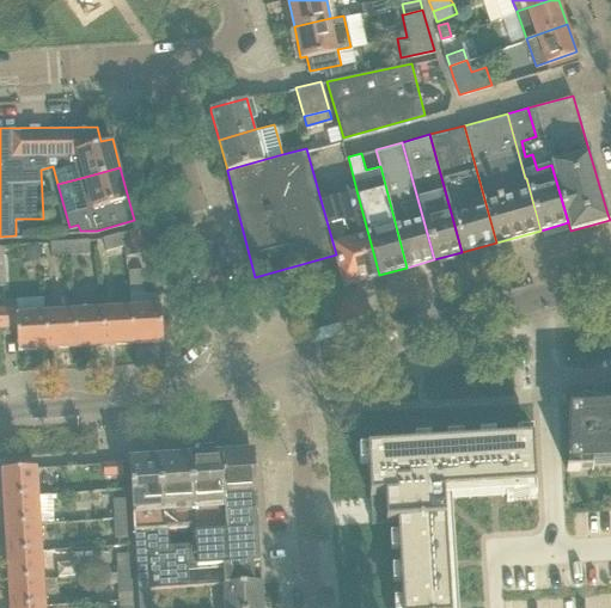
[(356,190),(321,200),(336,255),(343,284),(379,275),(356,190)]
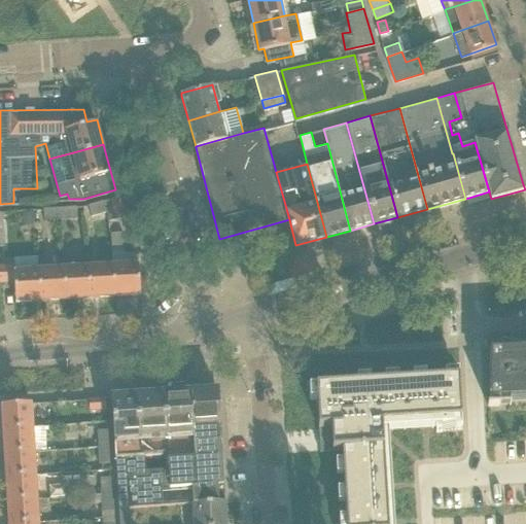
[(121,196),(105,200),(107,210),(108,219),(127,215),(126,211),(121,196)]
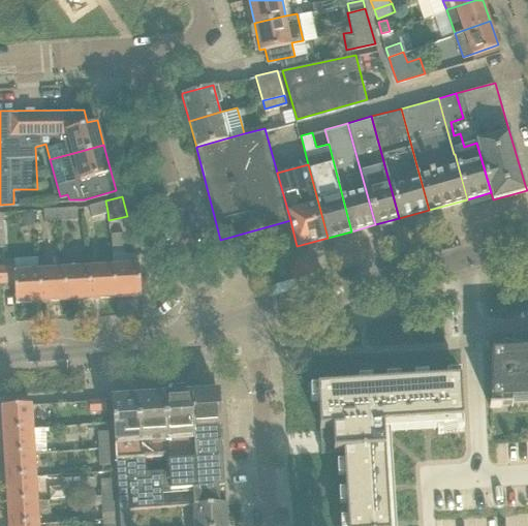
[(105,200),(89,205),(92,215),(107,211),(105,200)]
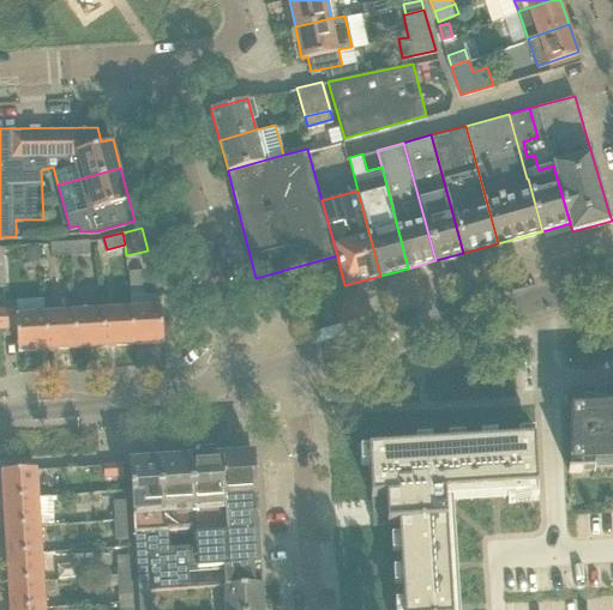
[(90,239),(70,240),(71,254),(90,253),(90,239)]
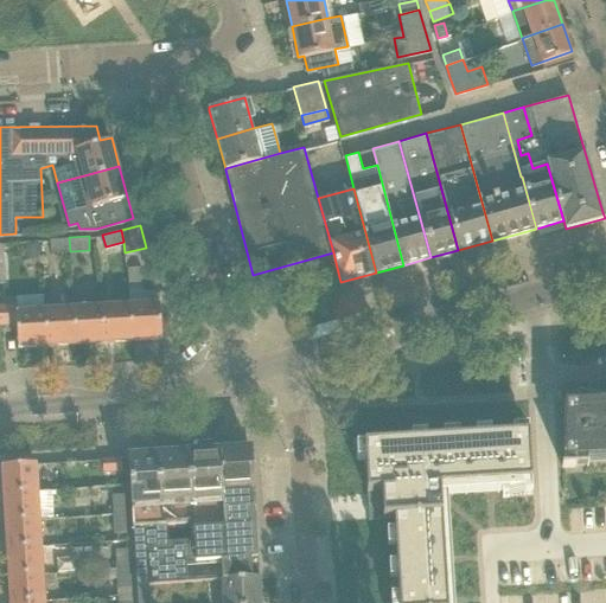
[(69,237),(50,238),(51,252),(70,251),(69,237)]
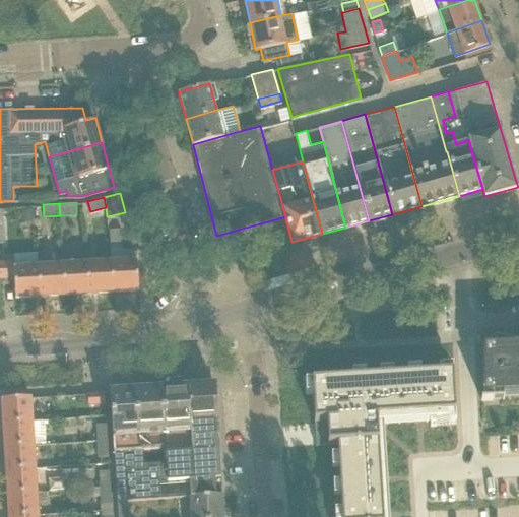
[(36,208),(22,209),(22,218),(36,217),(36,208)]
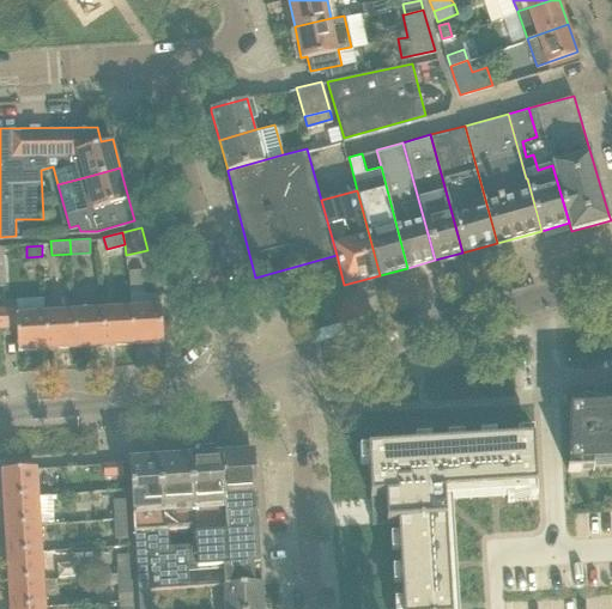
[(162,305),(132,308),(134,343),(164,341),(162,305)]
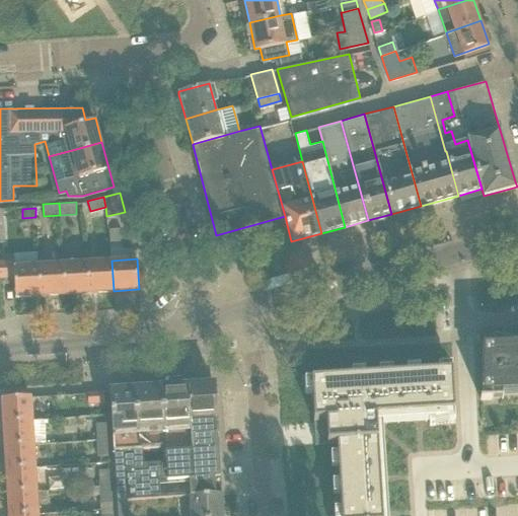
[(41,295),(39,265),(13,267),(13,261),(0,261),(0,277),(14,277),(15,297),(41,295)]
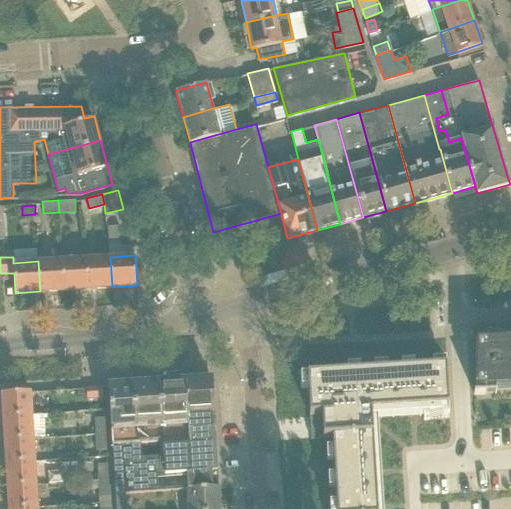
[(110,257),(86,258),(88,288),(112,287),(110,257)]
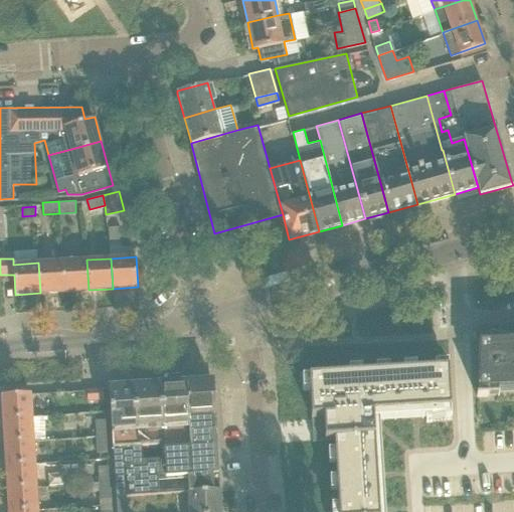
[(87,260),(62,262),(64,292),(89,290),(87,260)]
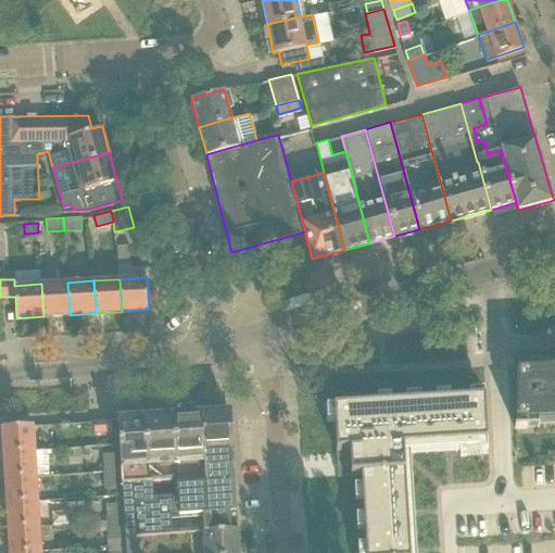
[(67,283),(41,284),(43,316),(70,315),(67,283)]
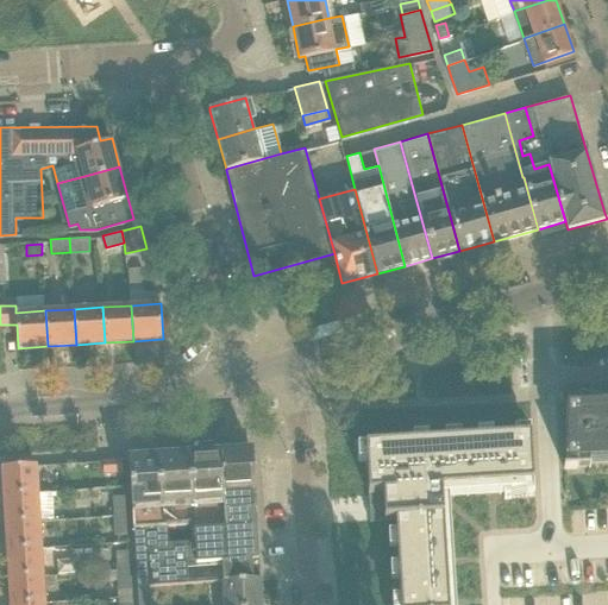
[(607,401),(591,397),(589,408),(566,402),(565,458),(603,455),(607,454),(607,401)]
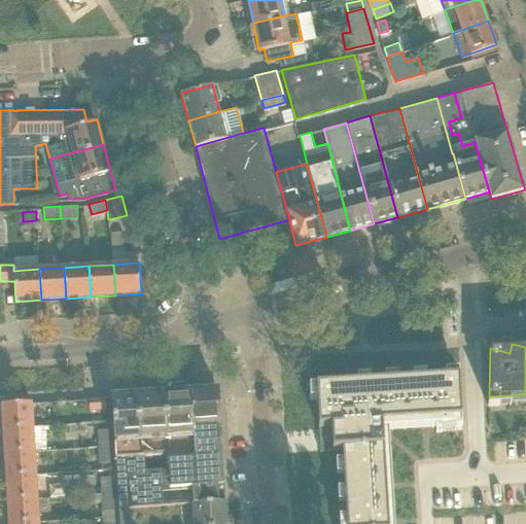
[(401,380),(316,385),(319,427),(331,426),(332,450),(342,449),(346,523),(388,523),(382,423),(461,418),(458,369),(400,373),(401,380)]
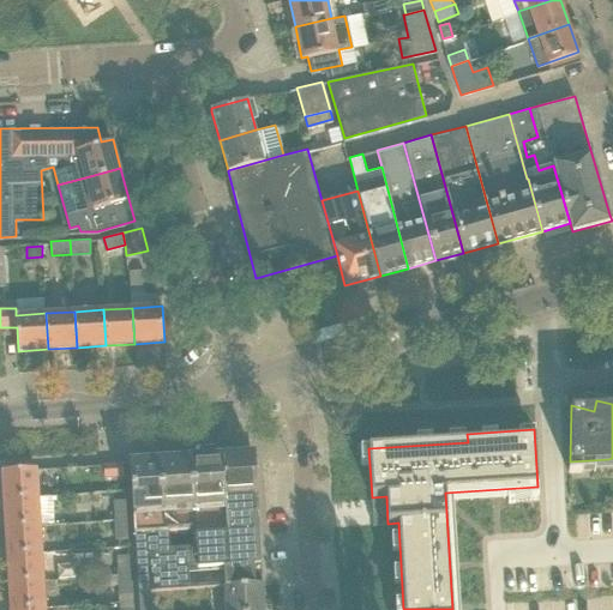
[(139,589),(226,584),(262,581),(258,511),(254,453),(172,459),(131,461),(132,485),(139,589)]
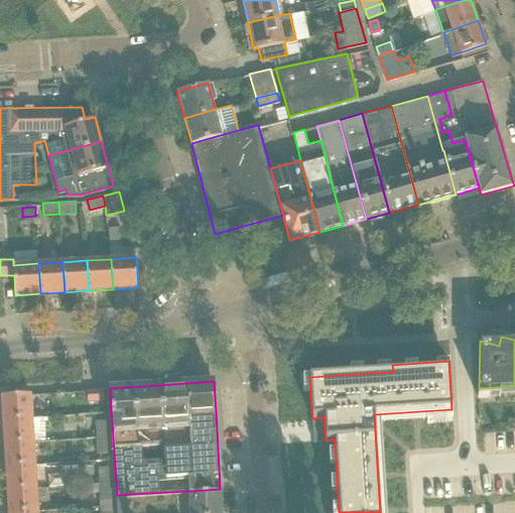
[(104,388),(88,389),(88,390),(88,400),(105,399),(104,388)]
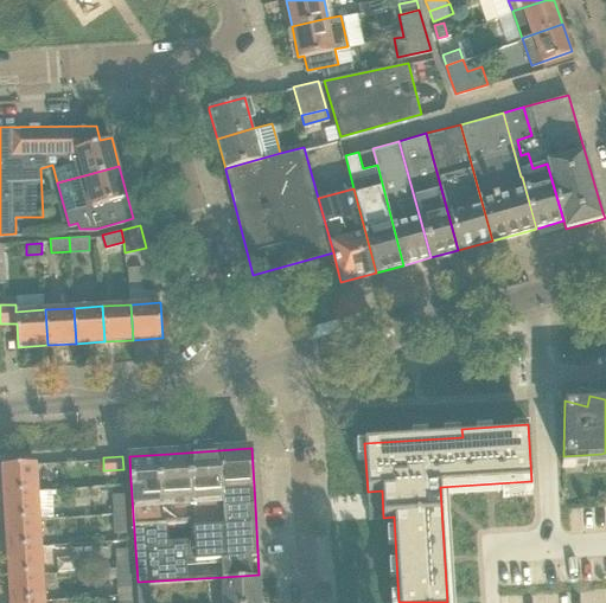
[(2,464),(4,492),(38,491),(37,462),(2,464)]
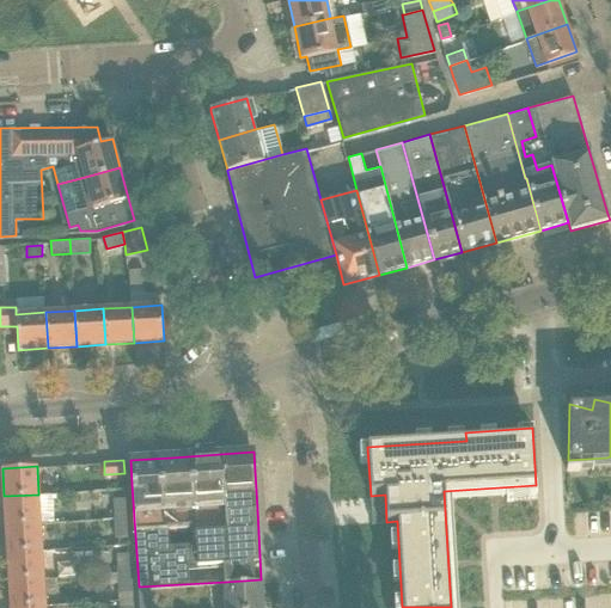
[(4,496),(6,523),(41,522),(38,495),(4,496)]
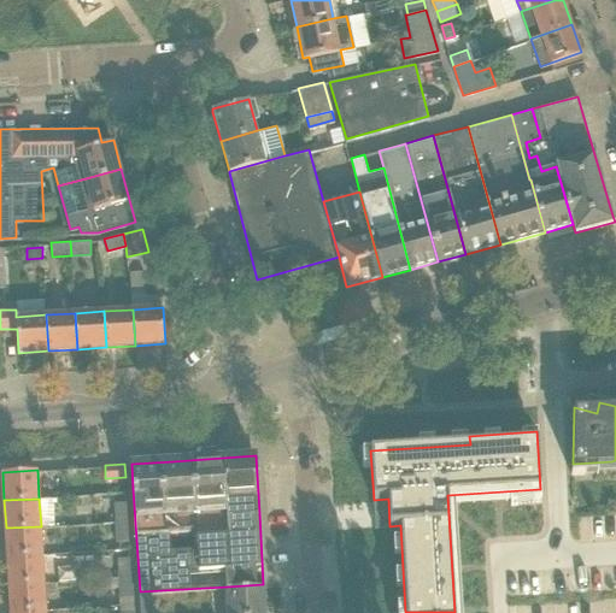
[(113,501),(115,522),(128,520),(127,501),(113,501)]
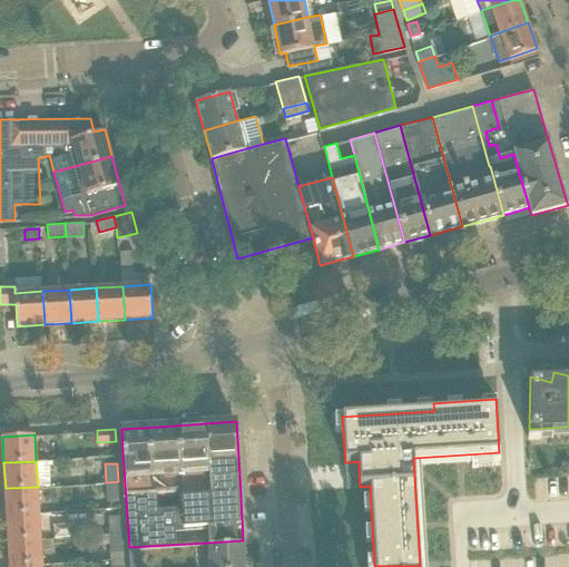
[(118,481),(106,482),(107,500),(119,499),(118,481)]
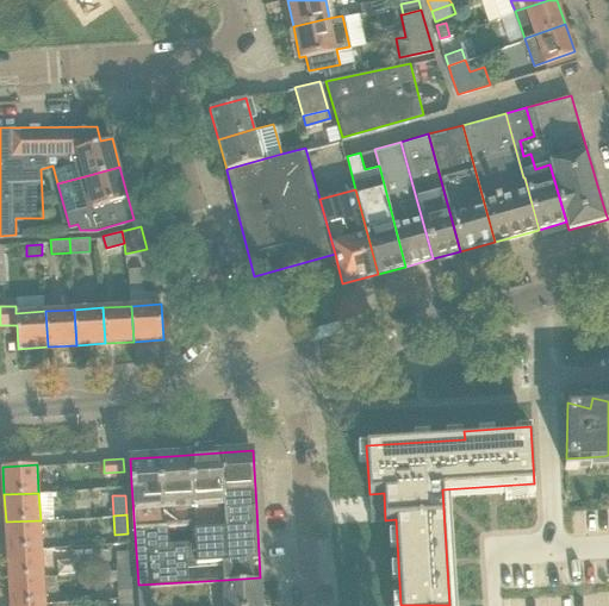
[(6,522),(7,549),(42,547),(41,520),(6,522)]
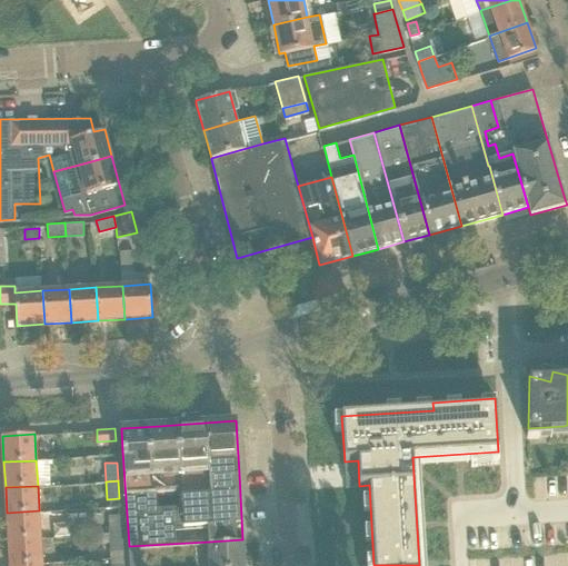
[(7,513),(8,538),(40,536),(39,510),(7,513)]
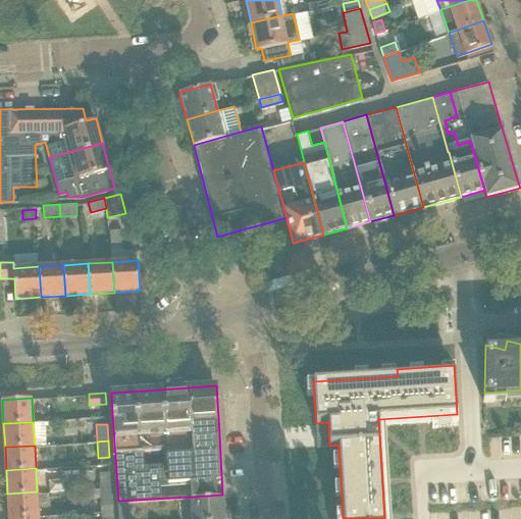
[(99,471),(100,488),(111,487),(110,470),(99,471)]
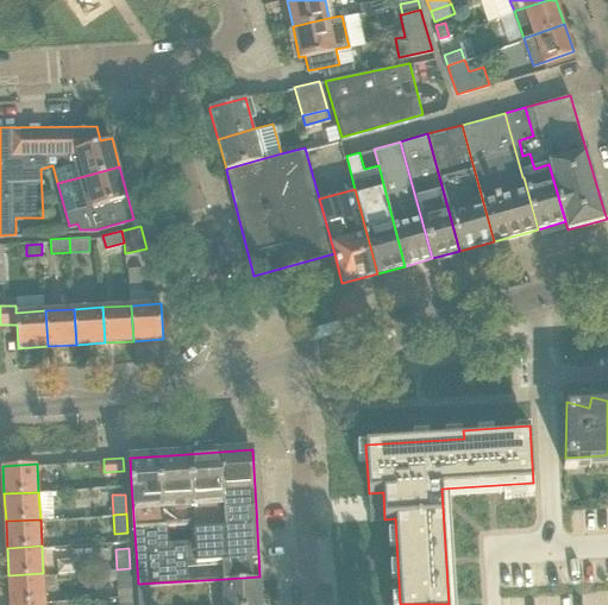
[(130,568),(117,569),(118,588),(131,587),(130,568)]
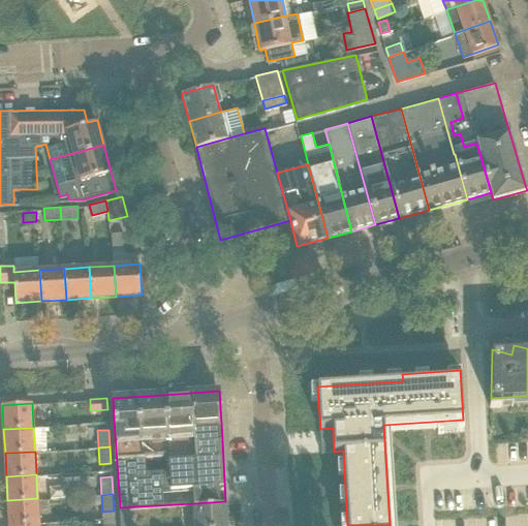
[(7,500),(9,524),(39,522),(37,498),(7,500)]
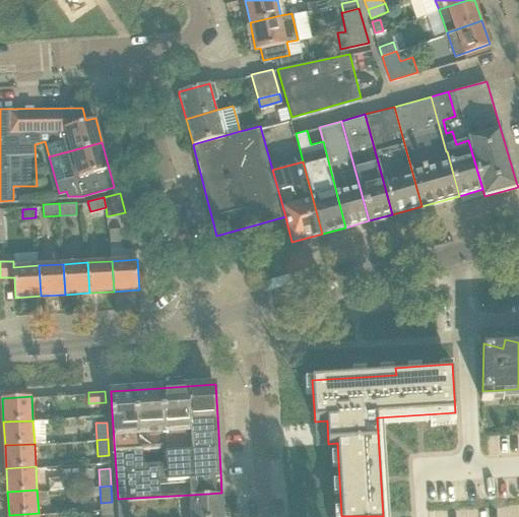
[(191,495),(192,516),(222,516),(221,493),(191,495)]
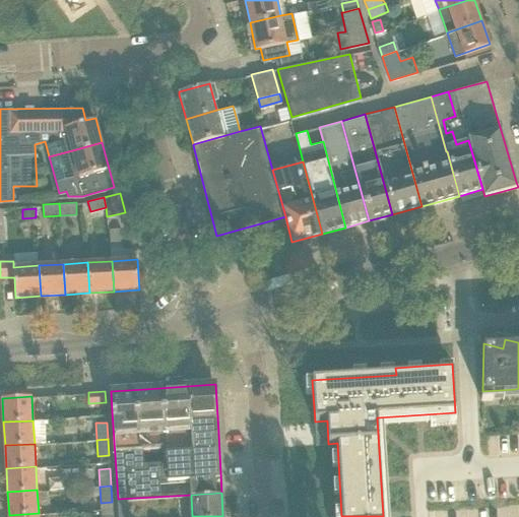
[(127,516),(127,507),(118,507),(118,516),(127,516)]
